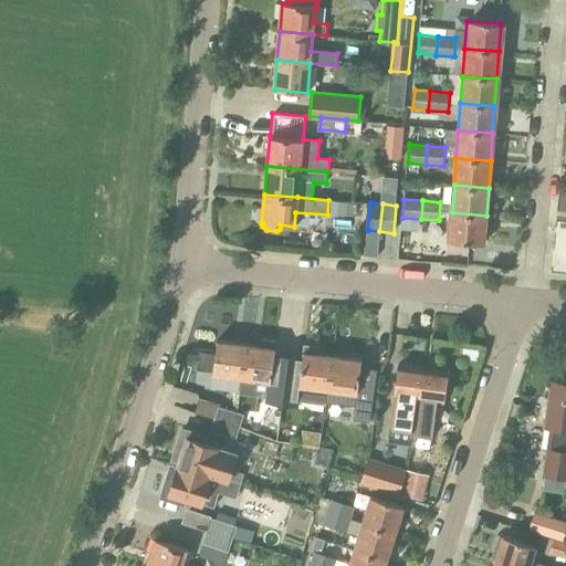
[(484,243),(486,216),(452,212),(450,240),(484,243)]
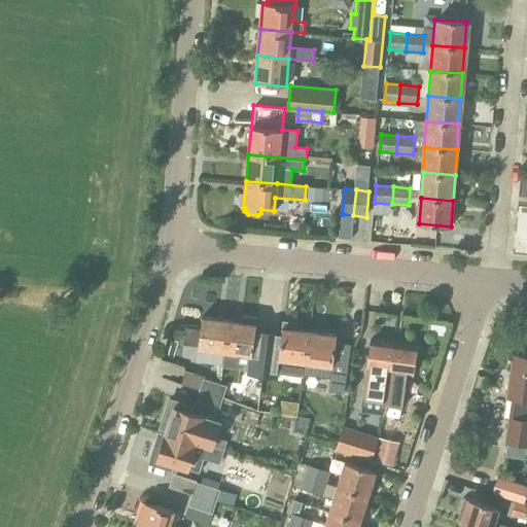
[(225,352),(223,364),(250,367),(249,374),(264,376),(269,330),(255,328),(255,324),(256,318),(242,316),(242,322),(230,320),(225,352)]
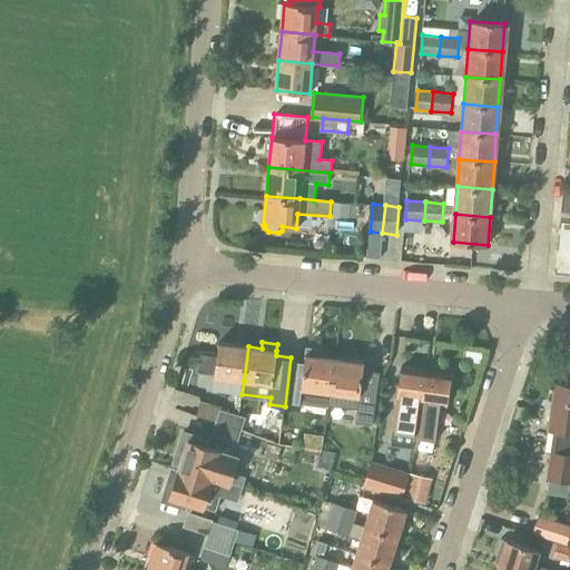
[(244,381),(248,346),(219,343),(215,377),(244,381)]
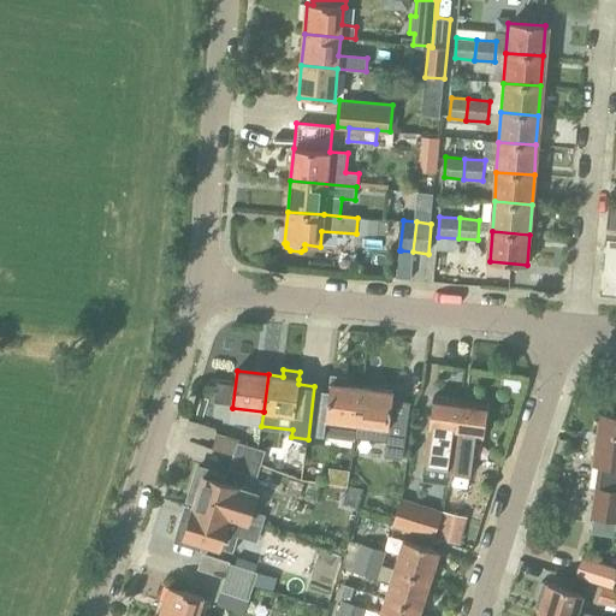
[(314,386),(308,439),(324,442),(325,436),(355,439),(355,438),(357,424),(362,388),(347,385),(348,378),(332,375),(331,383),(330,388),(314,386)]
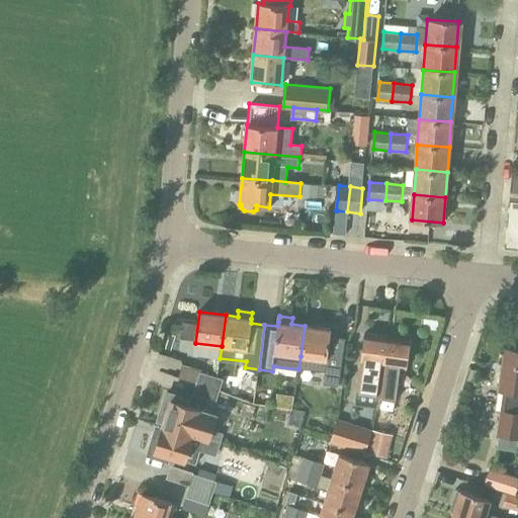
[(300,356),(298,368),(325,372),(327,360),(331,329),(331,323),(317,321),(316,327),(305,326),(300,356)]
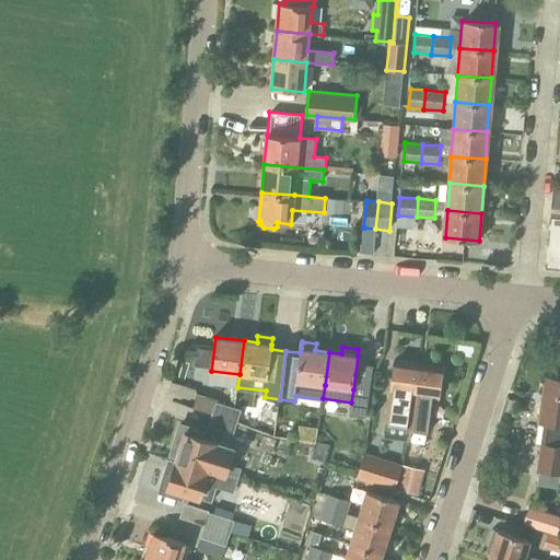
[(415,396),(419,364),(395,361),(391,392),(387,421),(409,426),(410,421),(415,396)]
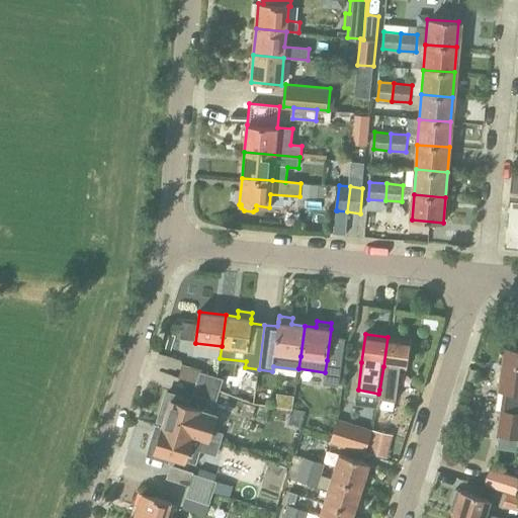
[(383,366),(379,390),(380,390),(379,398),(393,400),(397,367),(406,369),(410,340),(387,337),(383,366)]
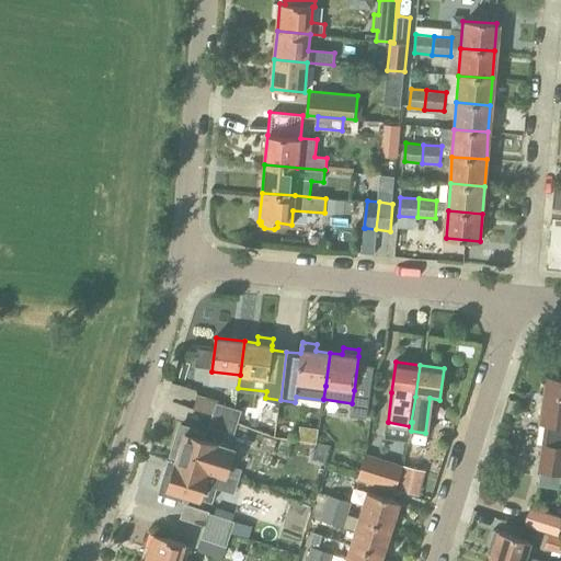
[(546,424),(542,444),(538,471),(560,474),(560,380),(547,378),(540,423),(546,424)]
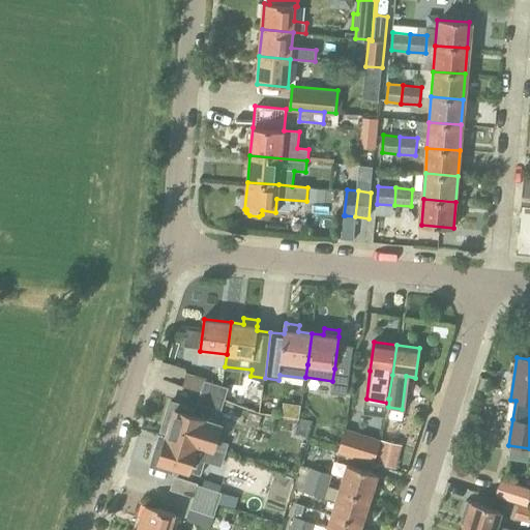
[(348,394),(351,395),(355,361),(341,359),(337,381),(333,413),(345,415),(346,408),(347,408),(348,394)]
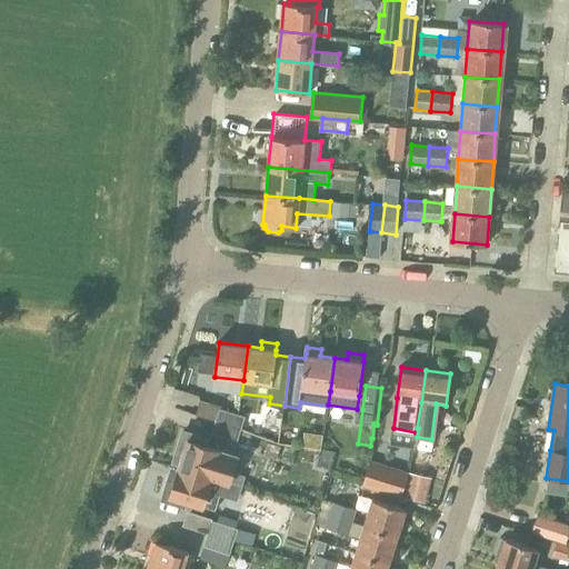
[(220,408),(216,421),(240,429),(245,418),(220,408)]
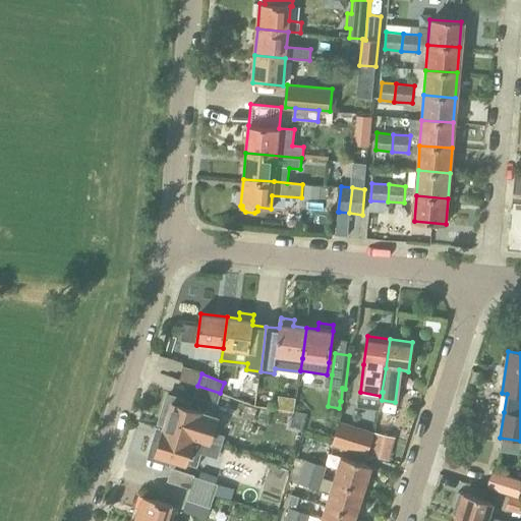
[(220,393),(197,386),(193,396),(216,404),(220,393)]
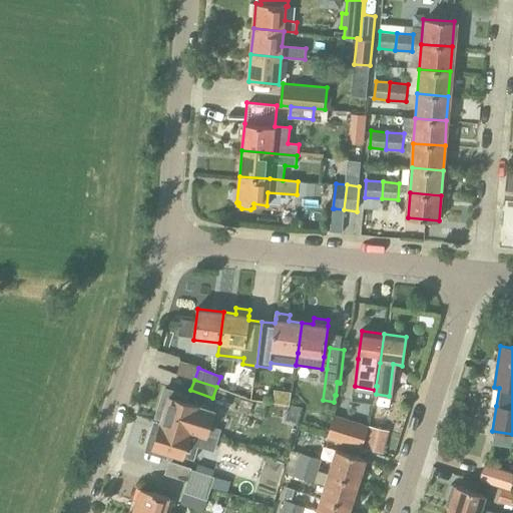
[(165,388),(159,409),(165,411),(161,422),(202,435),(202,434),(217,439),(220,429),(209,426),(214,410),(185,401),(187,395),(165,388)]
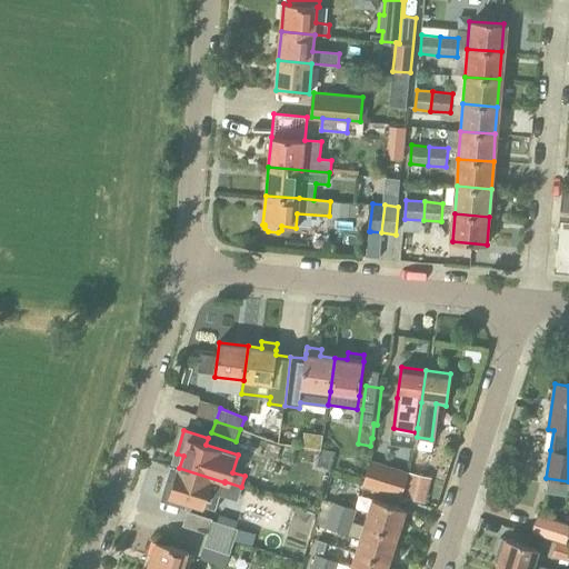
[(387,467),(382,487),(400,491),(405,471),(387,467)]
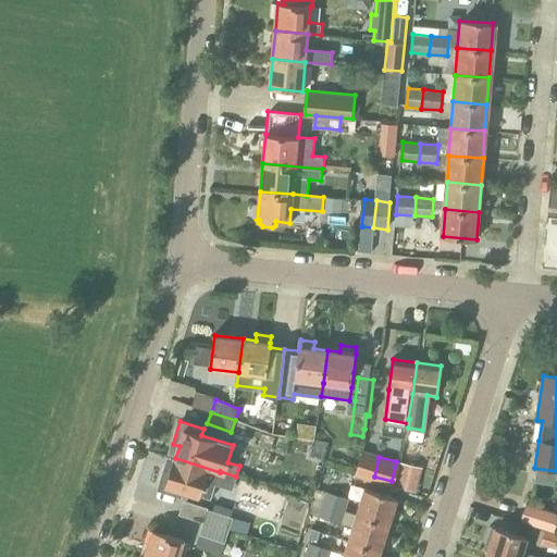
[(165,467),(159,489),(181,496),(183,490),(198,495),(211,499),(217,483),(233,489),(236,477),(220,471),(220,472),(175,458),(172,469),(165,467)]
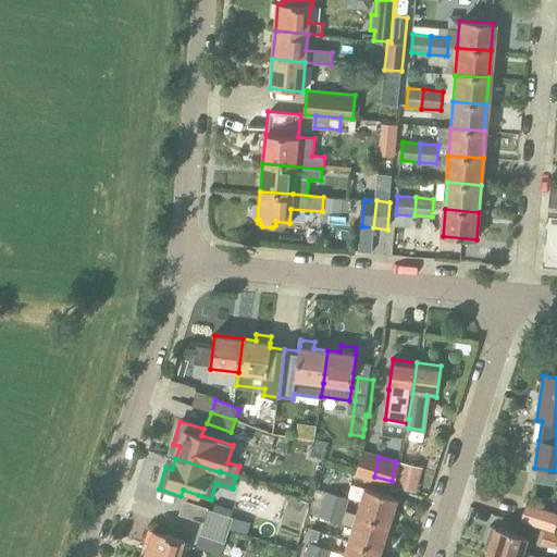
[(417,493),(422,468),(400,462),(395,487),(417,493)]
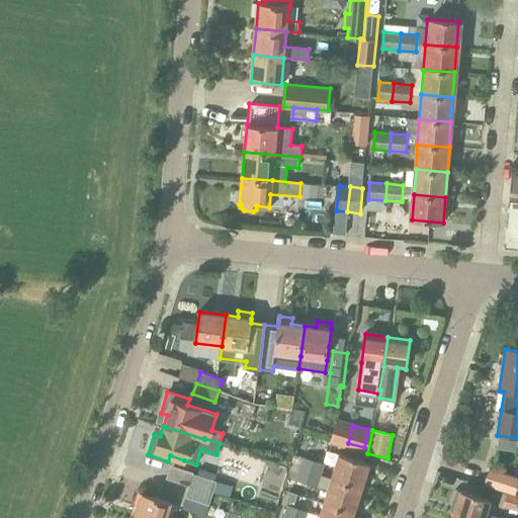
[(339,454),(331,479),(361,488),(368,463),(339,454)]
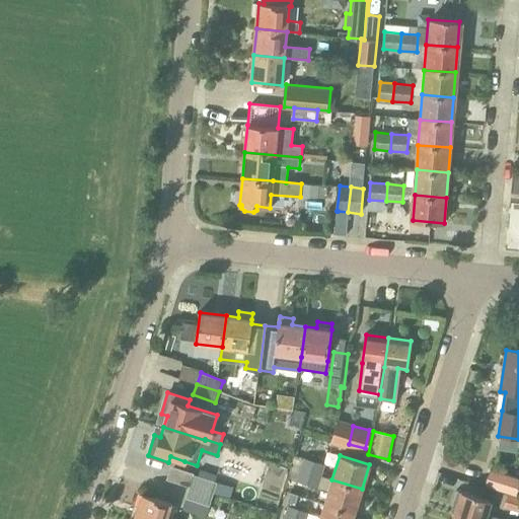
[(304,458),(301,469),(322,476),(325,464),(304,458)]
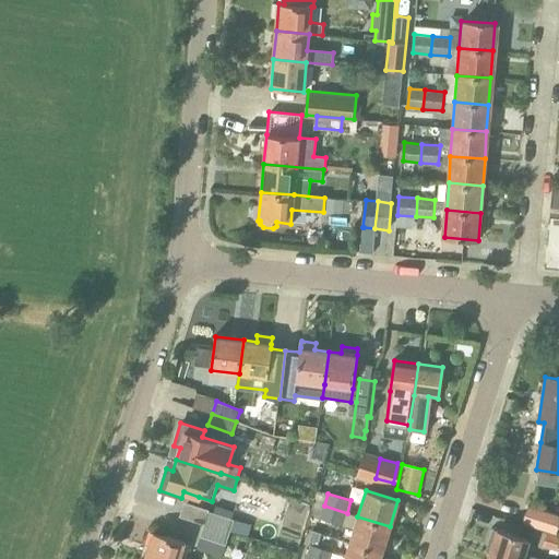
[(347,513),(324,506),(314,503),(313,506),(323,509),(320,518),(343,525),(347,513)]
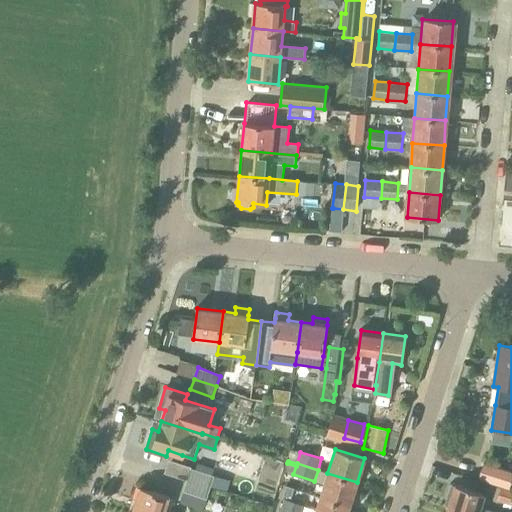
[(479,479),(510,489),(511,482),(511,471),(484,463),(479,479)]
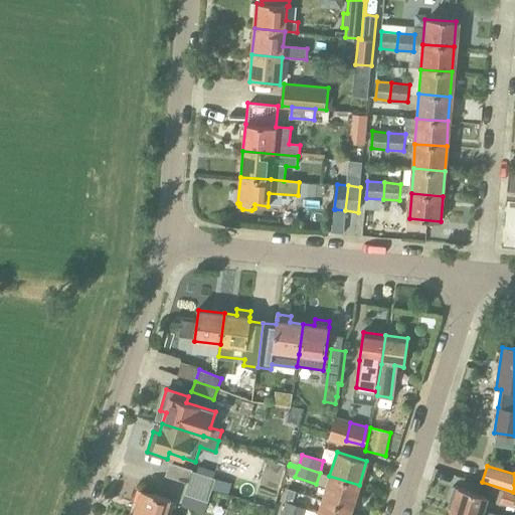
[(191,470),(187,482),(223,493),(226,481),(191,470)]
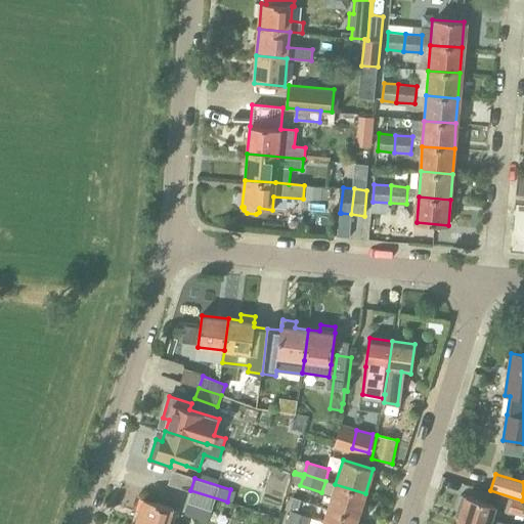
[(357,518),(365,493),(335,484),(328,509),(357,518)]
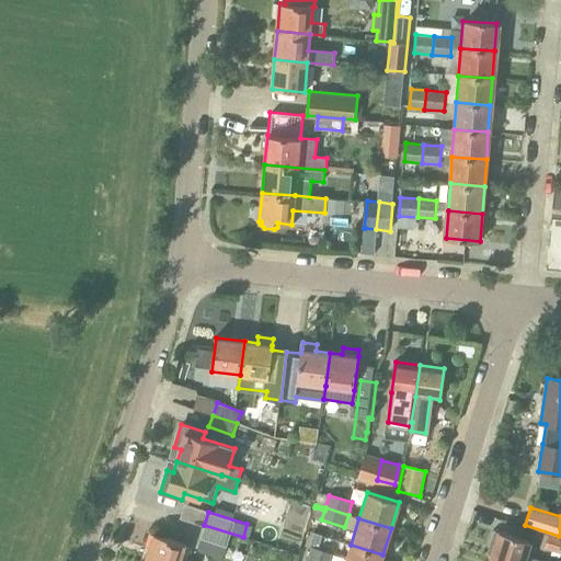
[(239,550),(243,537),(204,525),(201,538),(239,550)]
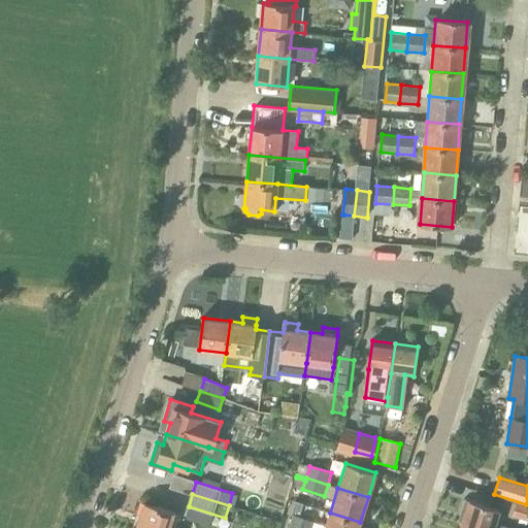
[(465,514),(461,526),(467,527),(493,527),(495,523),(499,510),(469,501),(468,502),(466,502),(462,513),(465,514)]
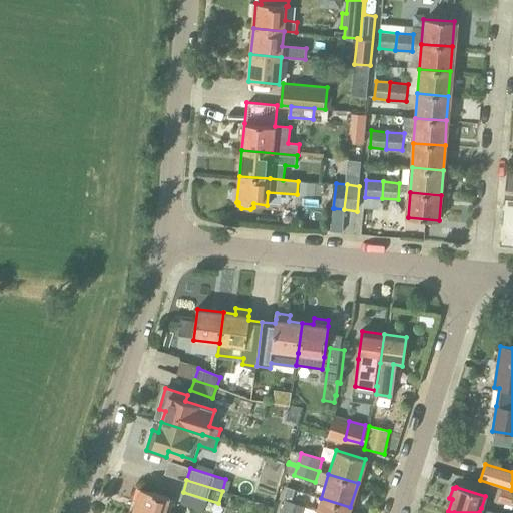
[(133,512),(132,512),(171,512),(165,511),(170,498),(141,488),(133,512)]
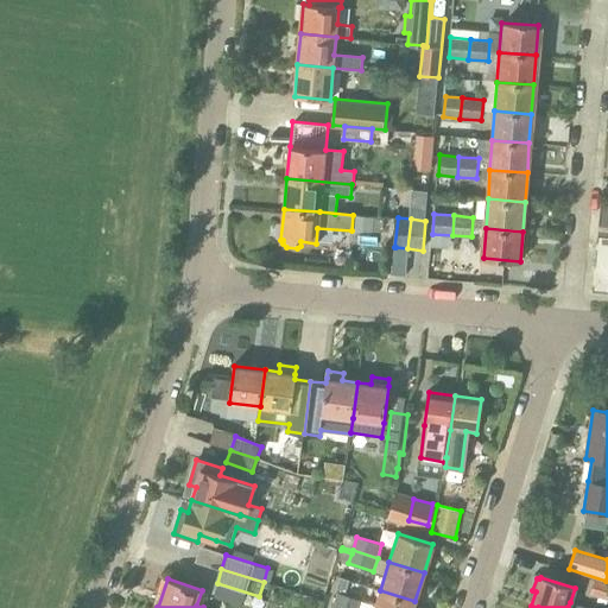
[(607,581),(594,578),(589,595),(607,600),(607,581)]
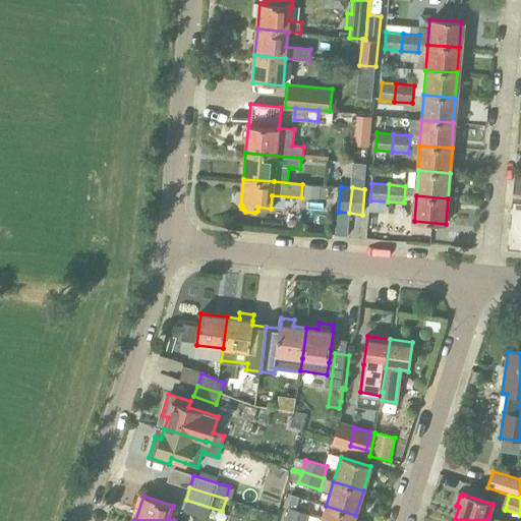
[(353,520),(355,515),(326,506),(321,520),(353,520)]
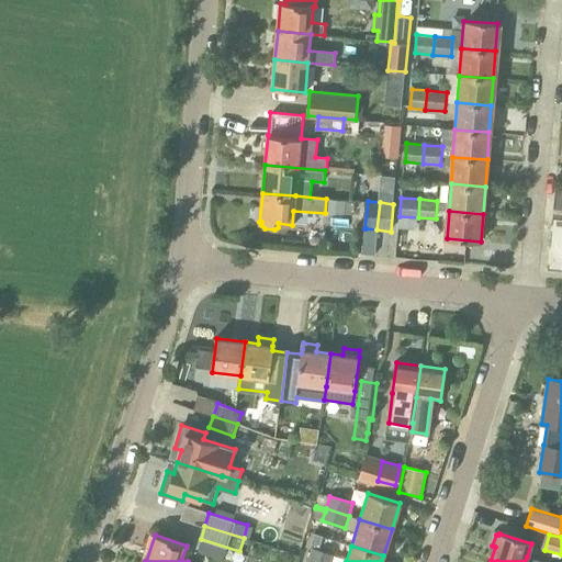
[(308,561),(312,561),(334,561),(336,554),(313,548),(308,561)]
